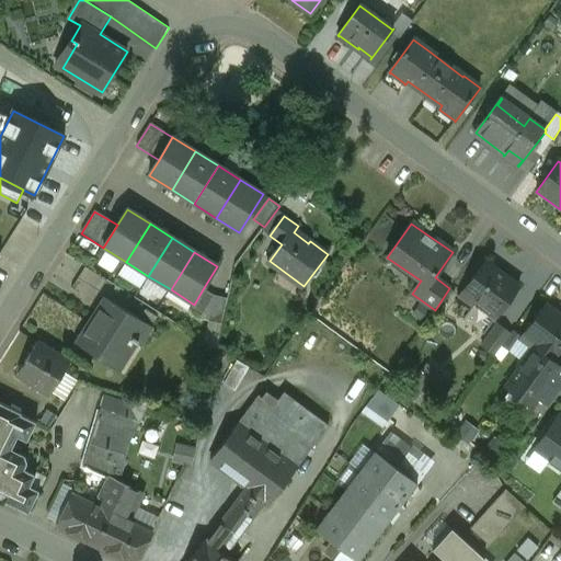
[(518,288),(483,262),(458,297),(493,322),(518,288)]
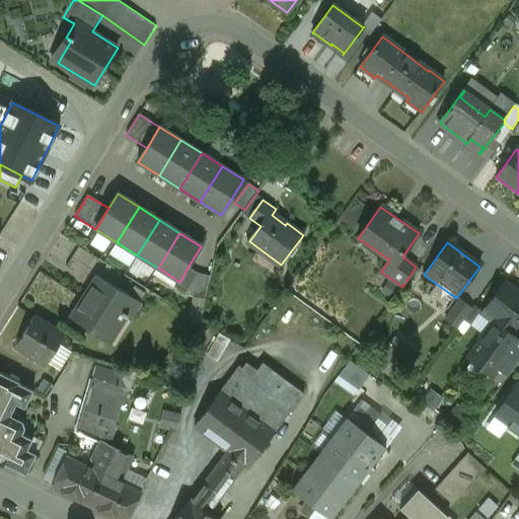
[(98,260),(78,247),(66,268),(85,280),(98,260)]
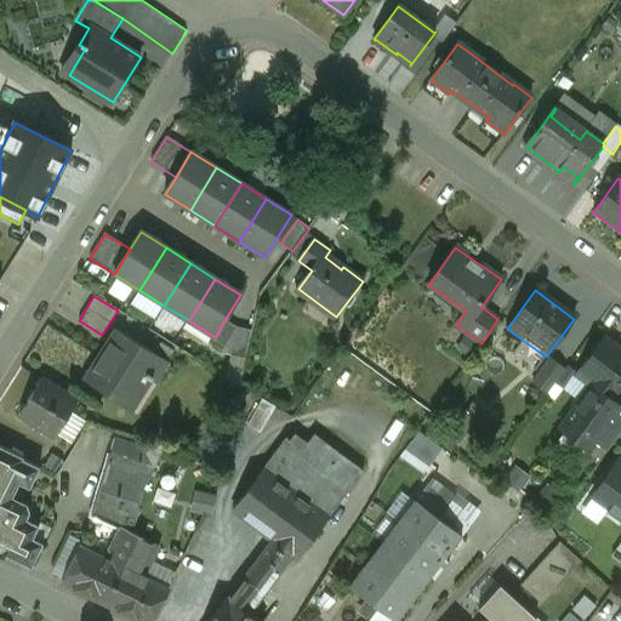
[(215,337),(210,345),(222,352),(238,328),(224,320),(215,337)]
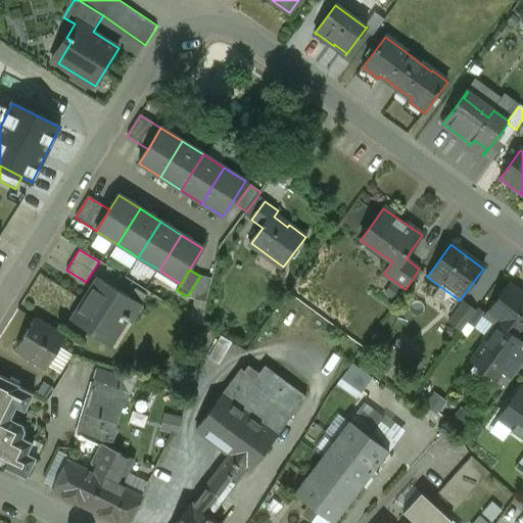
[(211,279),(200,276),(194,299),(206,302),(211,279)]
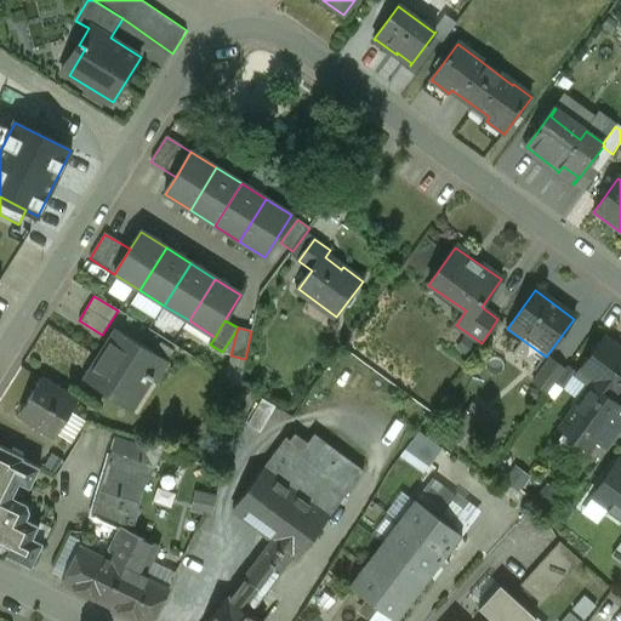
[(170,363),(120,332),(91,379),(113,392),(117,386),(134,397),(147,377),(157,383),(170,363)]
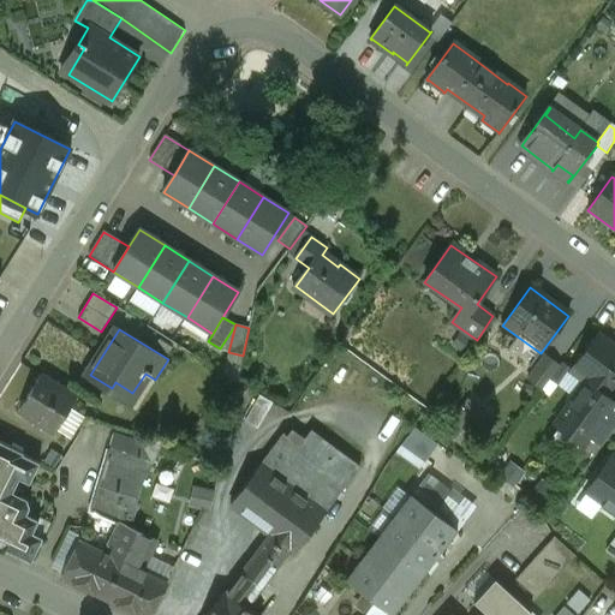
[(614,383),(614,350),(597,336),(569,374),(585,384),(587,387),(591,380),(607,390),(602,398),(604,399),(605,398),(614,383)]
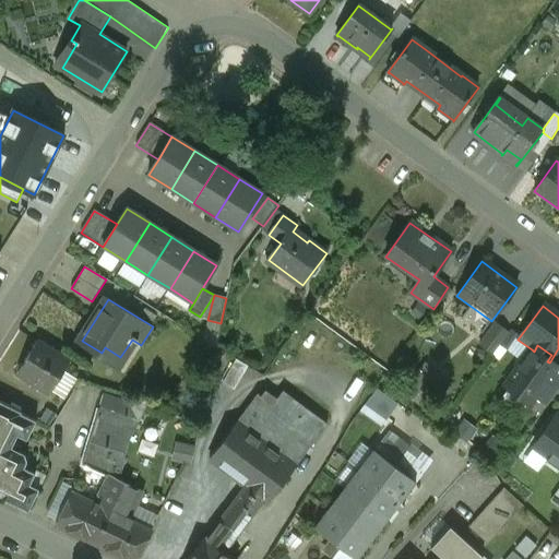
[(495,353),(510,330),(496,320),(480,343),(495,353)]
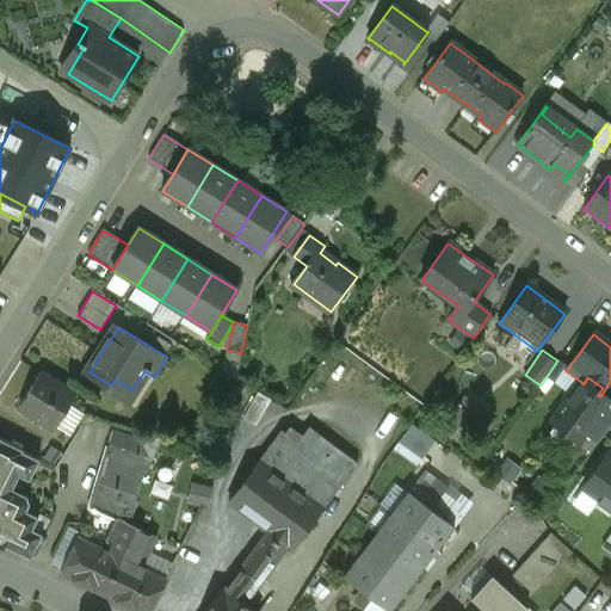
[(75,395),(41,374),(20,408),(54,429),(55,426),(68,406),(75,395)]
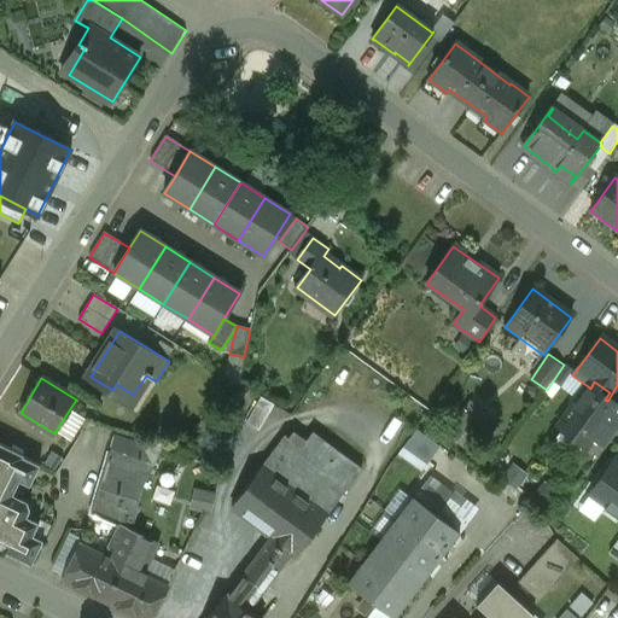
[(588,386),(558,426),(587,448),(594,439),(605,426),(595,419),(607,401),(605,400),(610,392),(594,382),(590,389),(588,386)]
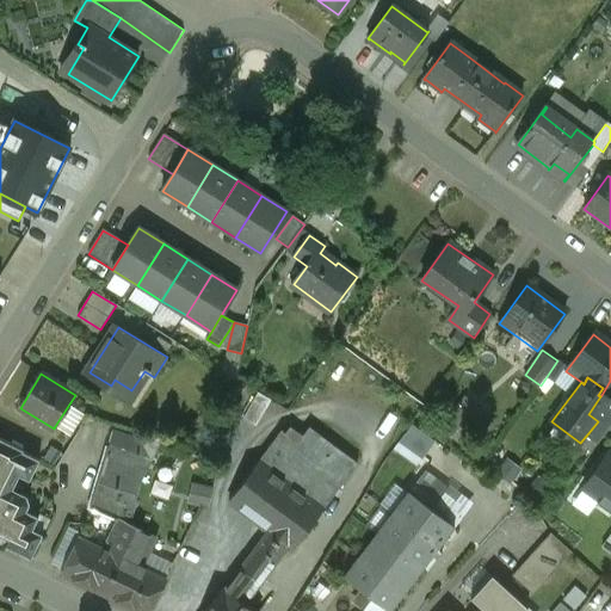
[(610,401),(602,395),(600,396),(588,414),(598,421),(587,434),(599,443),(610,426),(610,401)]
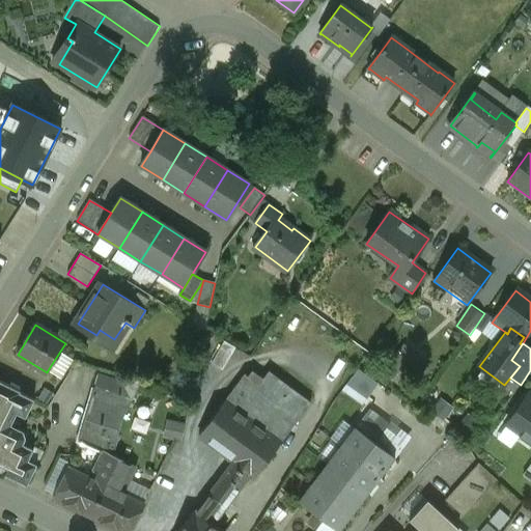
[(59,353),(48,370),(56,375),(66,358),(59,353)]
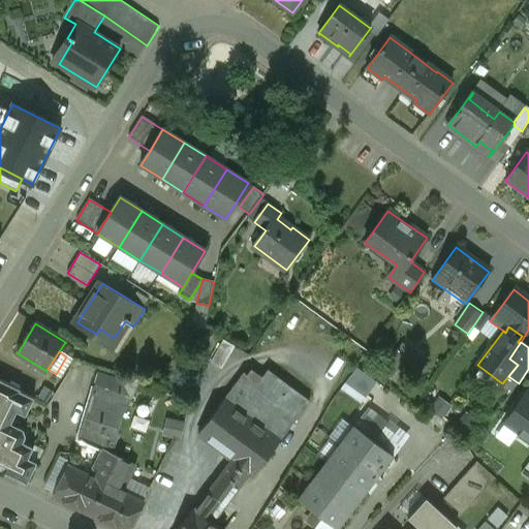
[(377,383),(358,369),(347,382),(368,397),(377,383)]
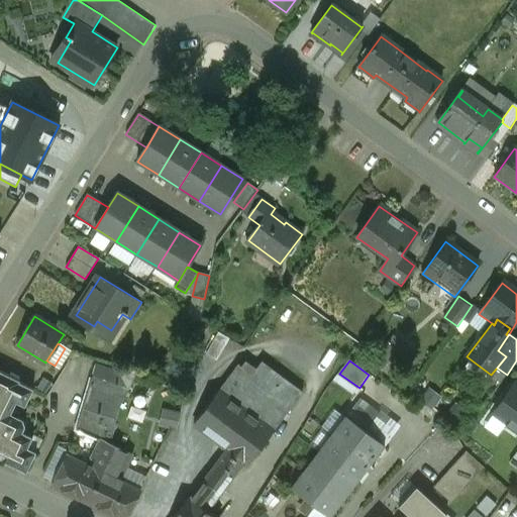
[(303,393),(262,363),(256,370),(245,362),(241,368),(238,365),(218,392),(273,433),(303,393)]
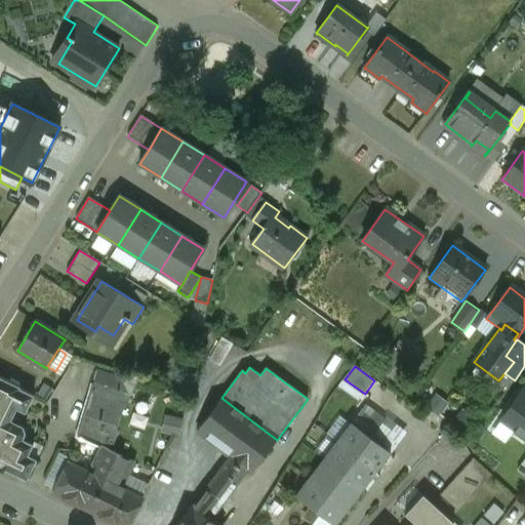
[(122,378),(98,372),(81,430),(87,442),(103,449),(111,453),(121,416),(142,377),(124,372),(122,378)]
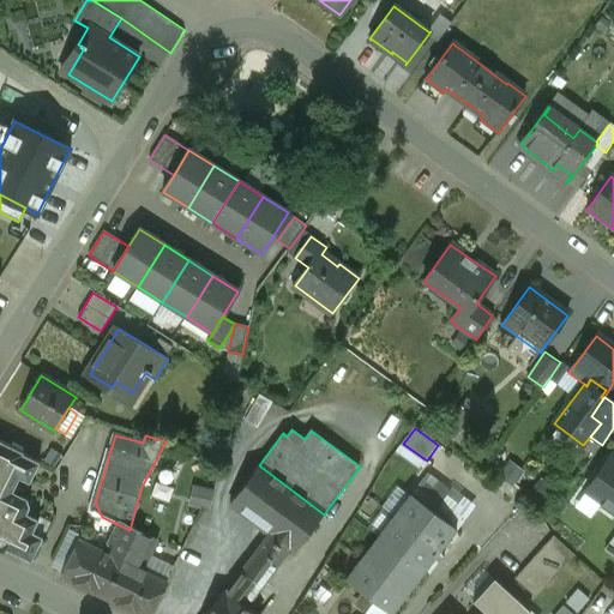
[(22,452),(0,441),(0,547),(30,563),(42,539),(31,534),(37,521),(25,515),(28,510),(25,499),(11,492),(17,479),(28,483),(37,463),(20,455),(22,452)]
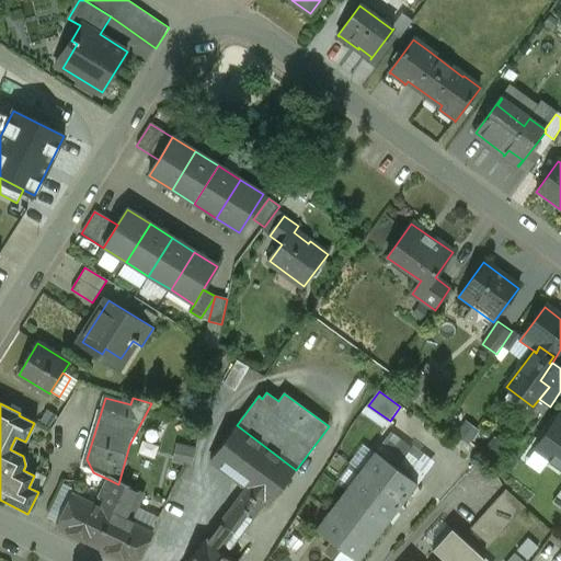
[(560,471),(560,415),(559,415),(533,450),(560,471)]
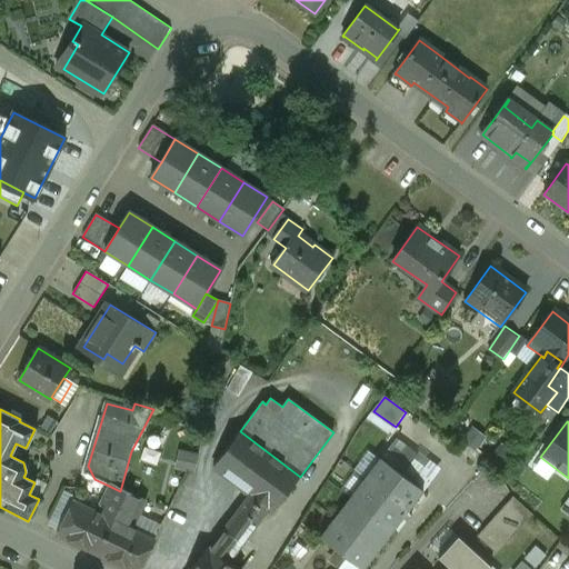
[(251,496),(210,549),(227,562),(268,508),(273,512),(300,477),(240,431),(213,467),(251,496)]
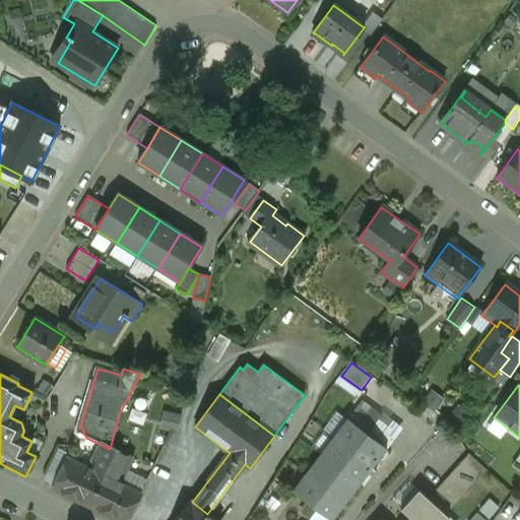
[(165,412),(160,427),(178,431),(182,417),(165,412)]
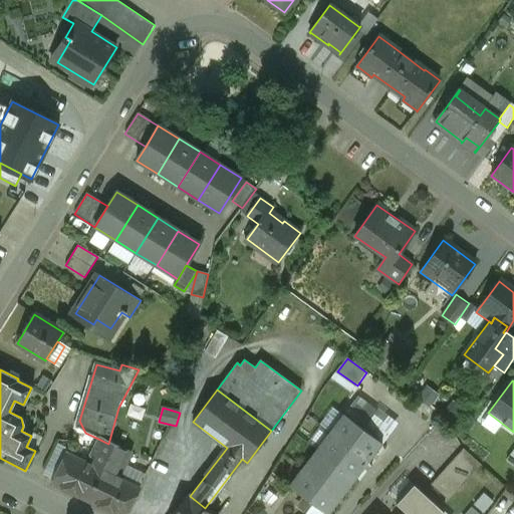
[(382,444),(344,415),(330,433),(368,462),(382,444)]
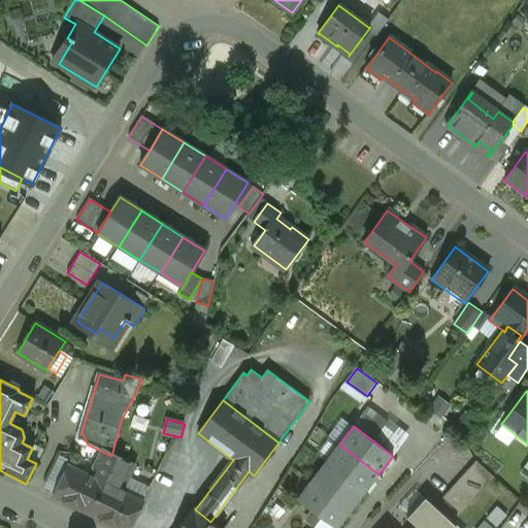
[(378,474),(339,444),(326,463),(365,493),(378,474)]
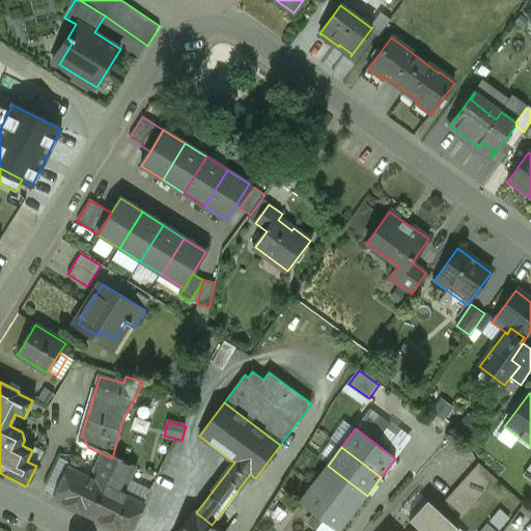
[(112,458),(104,454),(98,467),(112,475),(119,462),(112,458)]
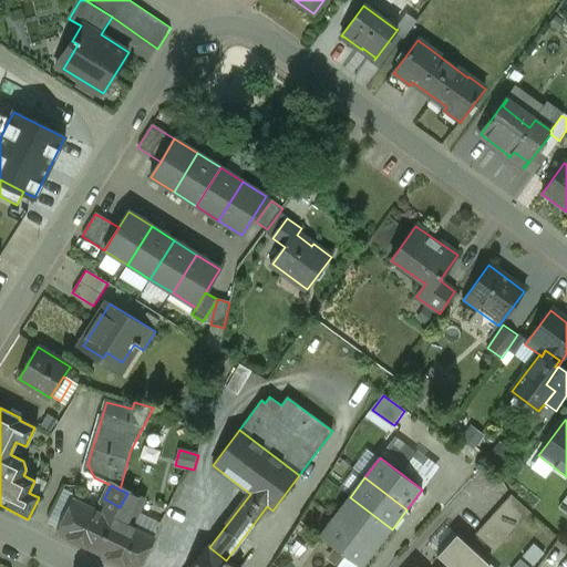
[(144,501),(127,493),(120,507),(132,513),(136,515),(144,501)]
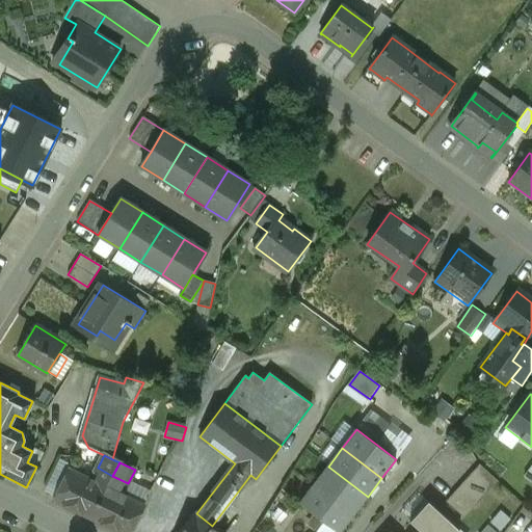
[(368,497),(328,467),(314,484),(353,514),(368,497)]
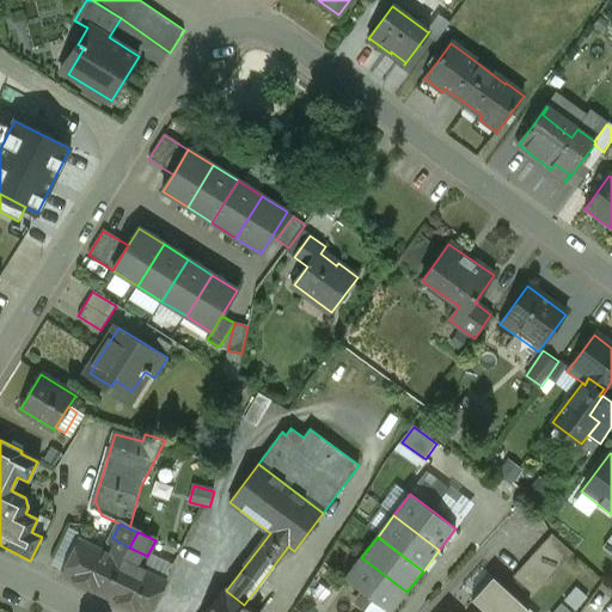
[(551,537),(513,579),(533,597),(571,556),(551,537)]
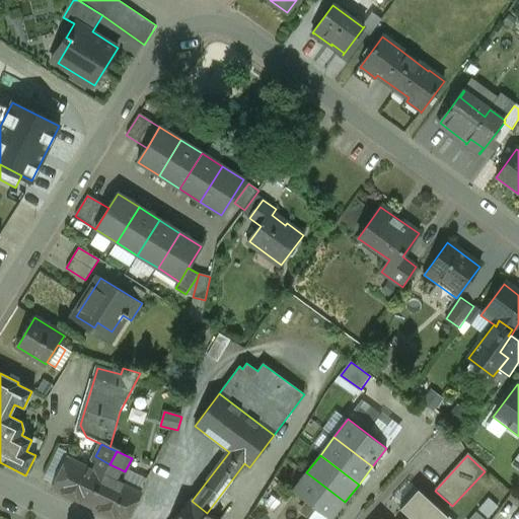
[(109,464),(95,456),(92,464),(95,465),(92,472),(103,477),(109,464)]
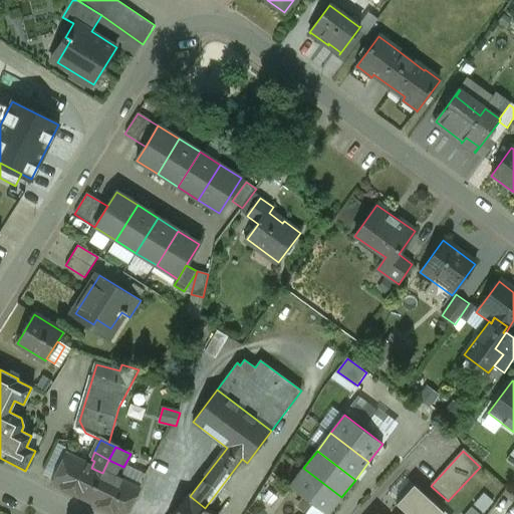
[(91,468),(66,455),(52,484),(87,501),(102,473),(91,468)]
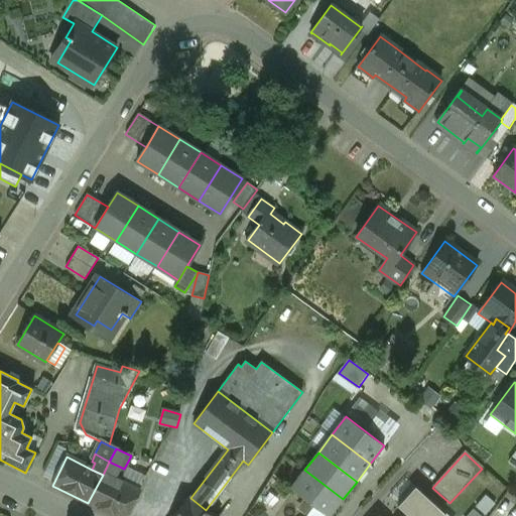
[(120,467),(109,462),(103,475),(113,480),(120,467)]
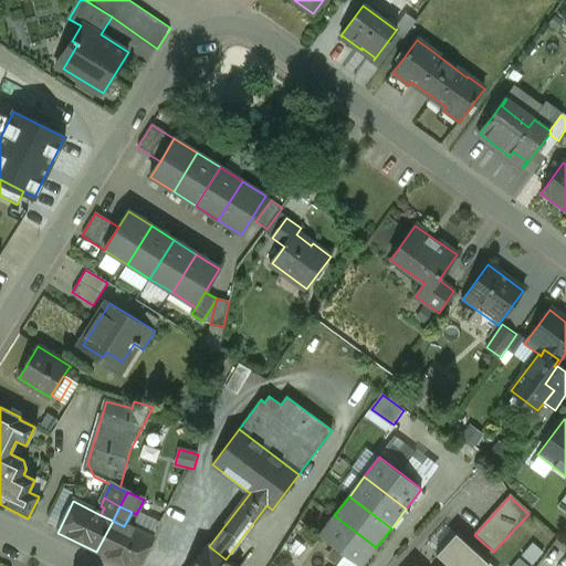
[(362,565),(376,547),(334,515),(318,535),(358,565),(362,565)]
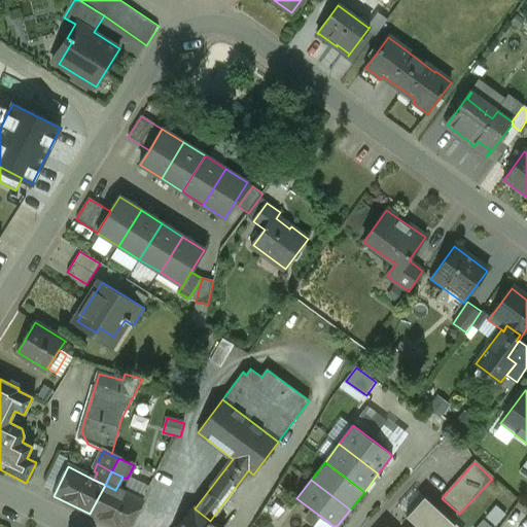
[(115,490),(105,485),(90,514),(116,526),(129,526),(142,502),(115,490)]
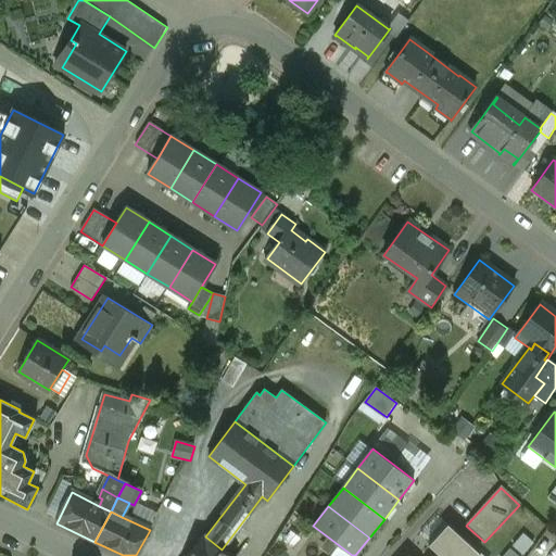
[(434,555),(476,555),(478,554),(446,525),(428,544),(438,553),(434,555)]
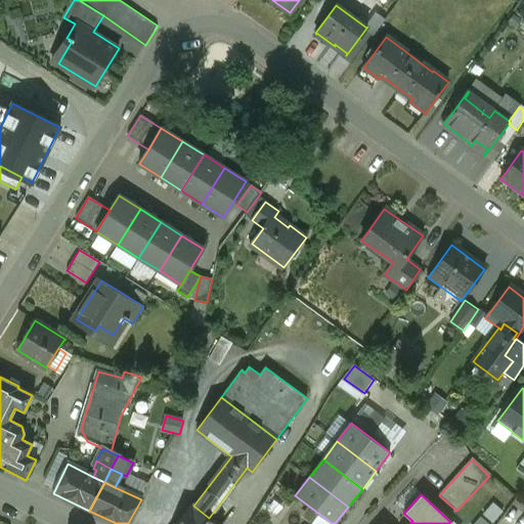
[(494,501),(483,515),(494,523),(505,510),(494,501)]
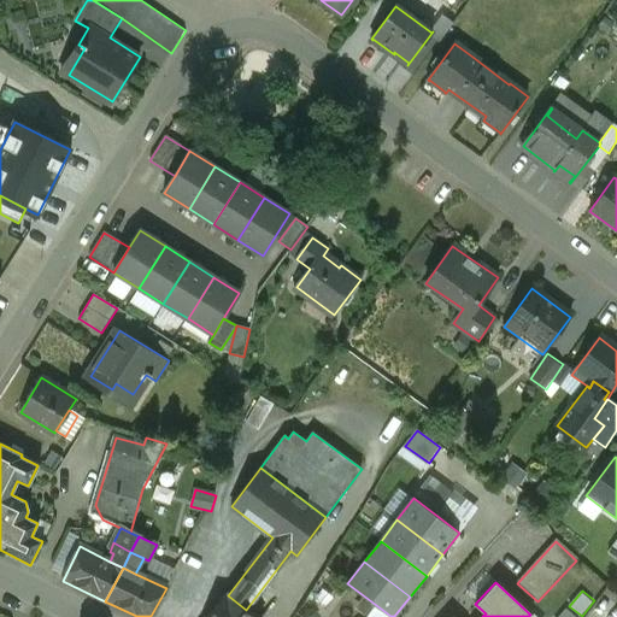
[(225,594),(207,616),(254,616),(246,610),(228,595),(225,594)]
